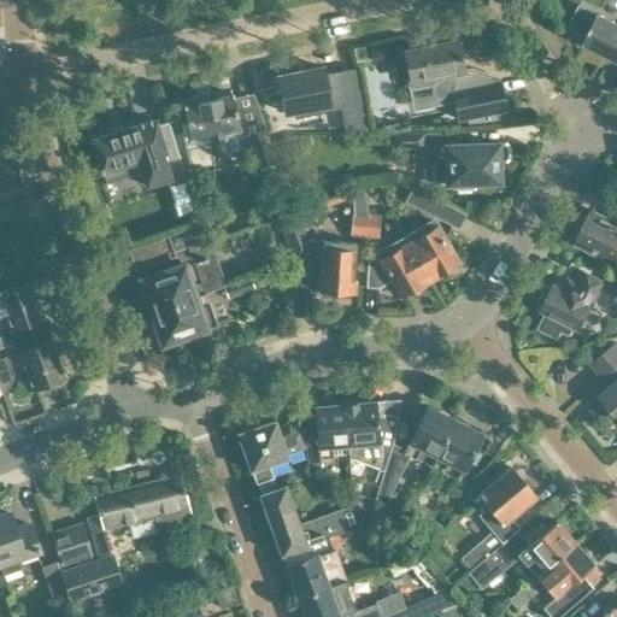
[(580,4),(568,28),(587,37),(583,43),(616,59),(616,23),(599,13),(580,4)]
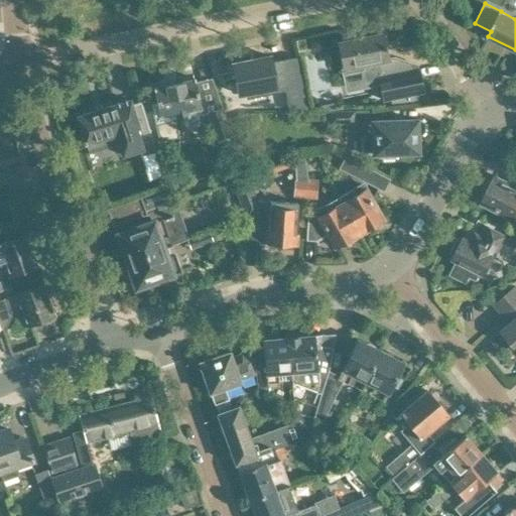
[(338,43),(342,62),(344,74),(362,71),(365,84),(379,81),(383,100),(423,92),(418,70),(411,72),(409,61),(394,57),(388,58),(383,34),(338,43)]
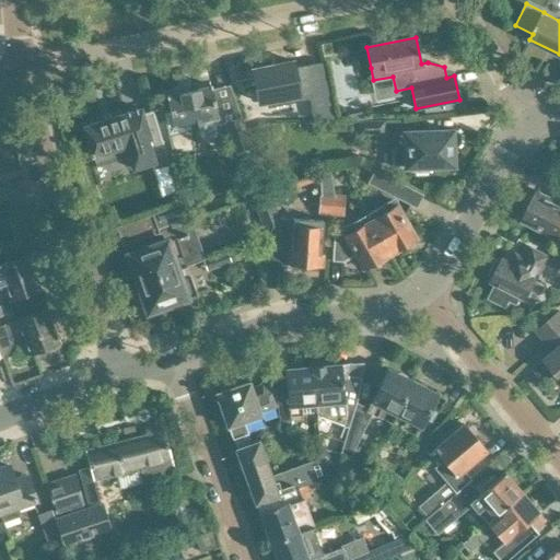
[(293,61),(251,69),(257,102),(298,94),(299,101),(311,98),(315,121),(334,121),(328,94),(324,67),(295,72),(293,61)]
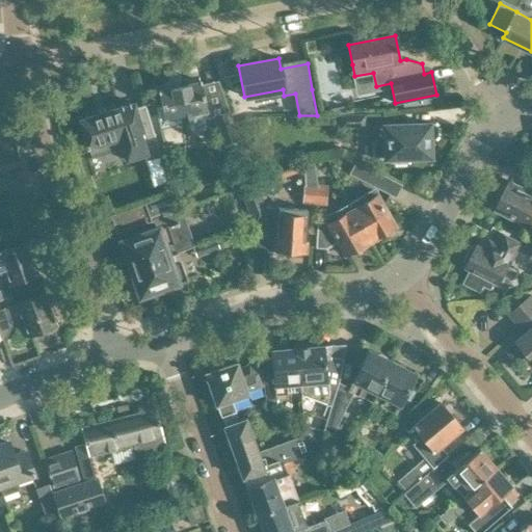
[(158,91),(162,106),(156,107),(155,107),(164,145),(184,141),(180,123),(207,116),(205,111),(207,111),(201,82),(158,91)]
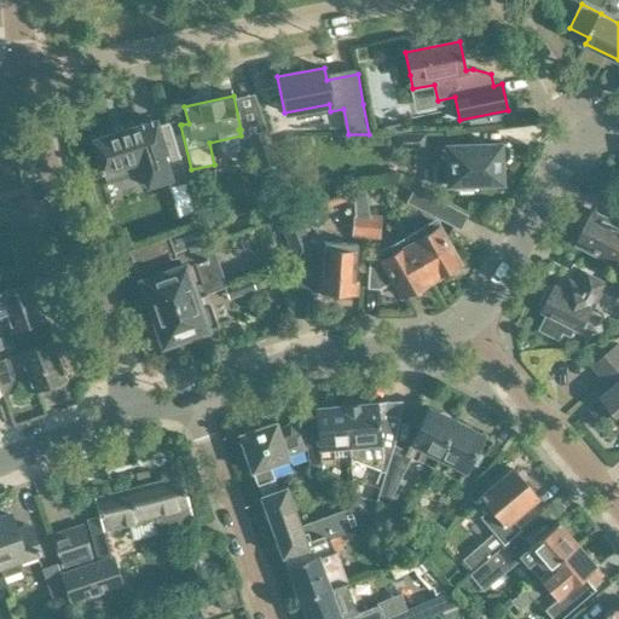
[(106,184),(146,171),(151,184),(171,178),(183,214),(198,209),(168,121),(157,125),(155,120),(92,140),(102,168),(99,169),(100,173),(103,173),(106,184)]
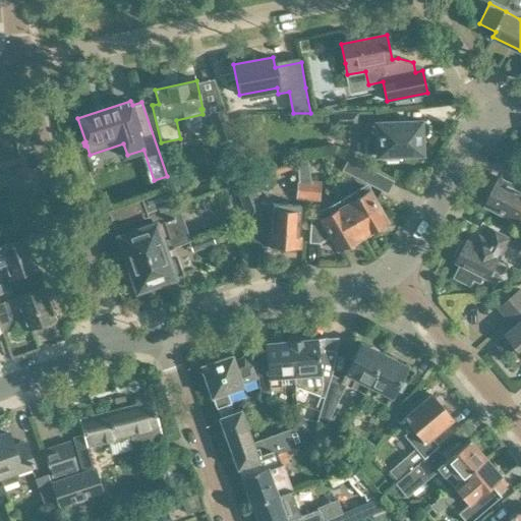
[(336,105),(325,107),(326,113),(331,113),(334,113),(338,113),(336,105)]
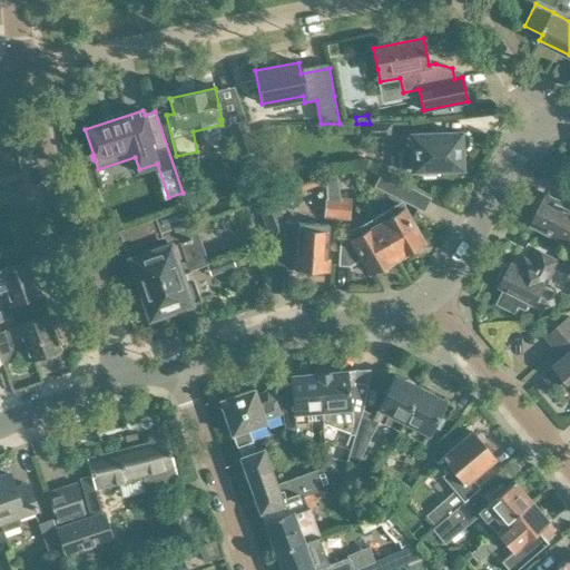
[(228,124),(239,155),(254,150),(244,119),(228,124)]
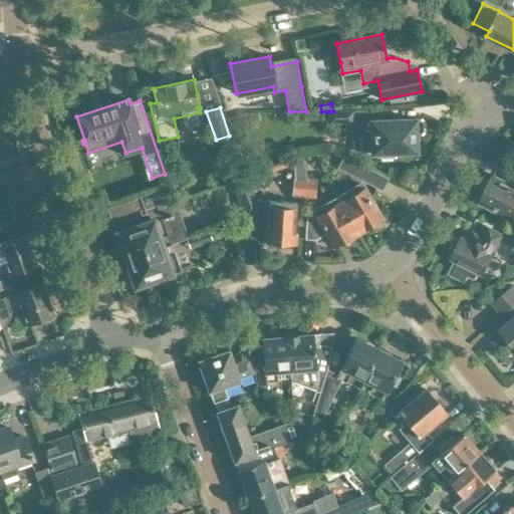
[(329,111),(326,111),(327,123),(335,123),(353,122),(352,110),(336,110),(335,110),(333,111),(329,111)]
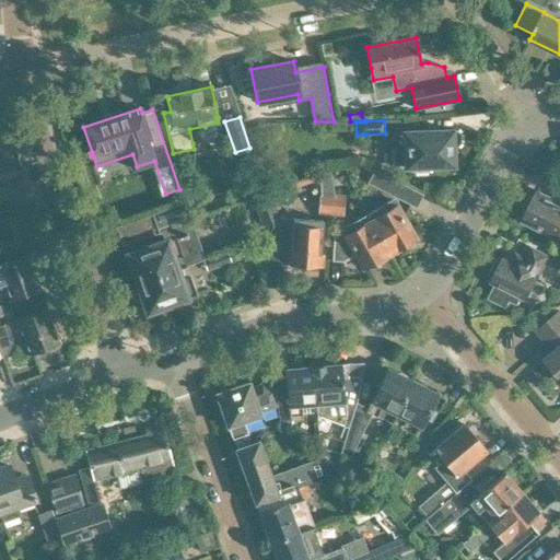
[(459,135),(456,131),(391,133),(393,168),(412,167),(412,170),(415,173),(428,172),(430,168),(430,166),(453,165),(452,146),(457,146),(459,142),(459,135)]
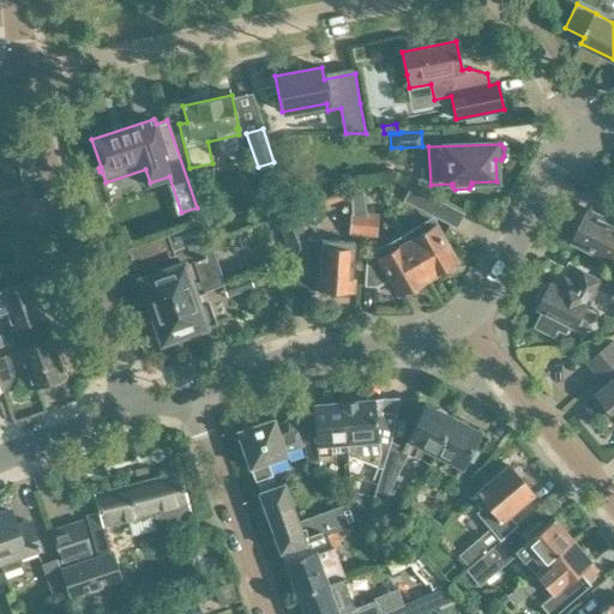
[(362,188),(349,193),(350,214),(365,215),(366,215),(362,188)]
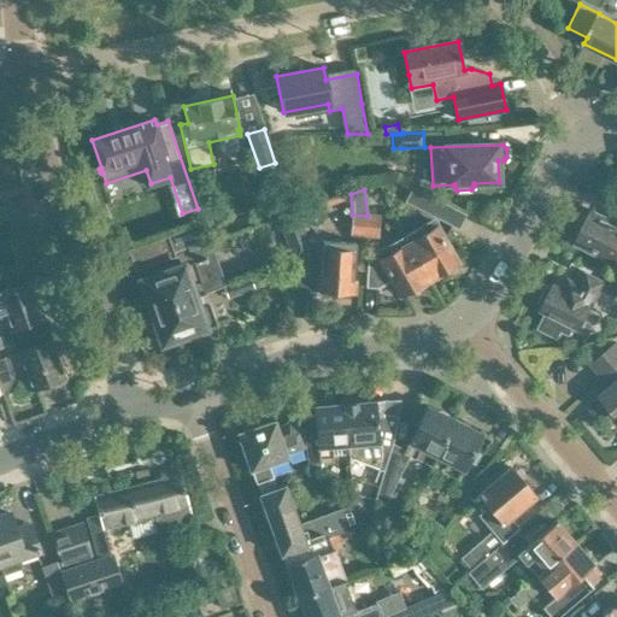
[(424,192),(417,207),(458,228),(465,212),(424,192)]
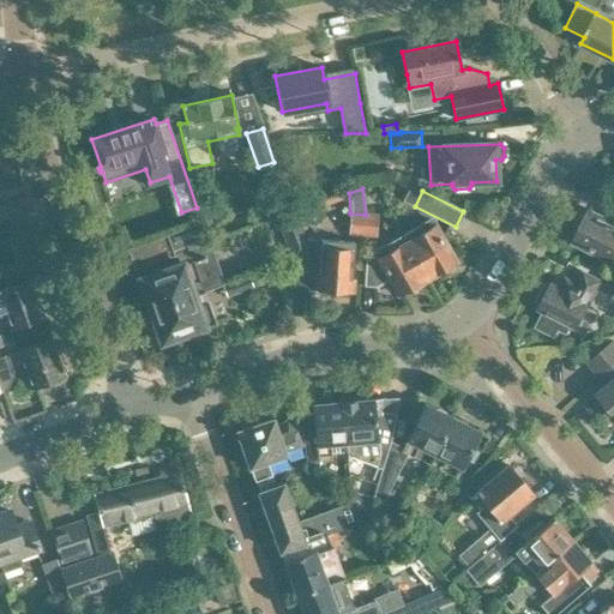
[(0,228),(11,226),(5,208),(0,209),(0,228)]
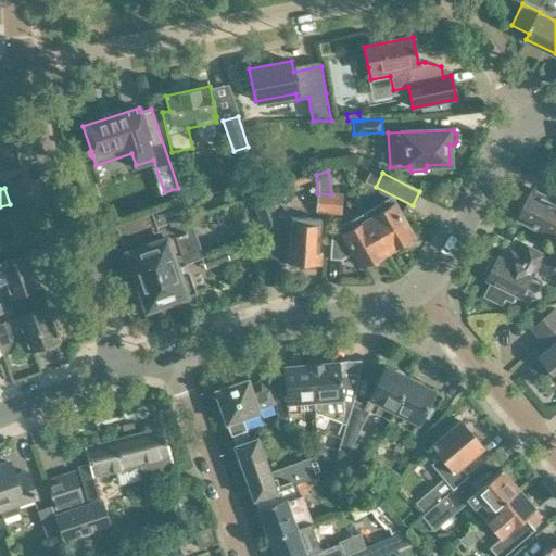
[(555,191),(552,201),(533,191),(527,204),(523,203),(518,214),(520,215),(519,218),(555,236),(555,191)]
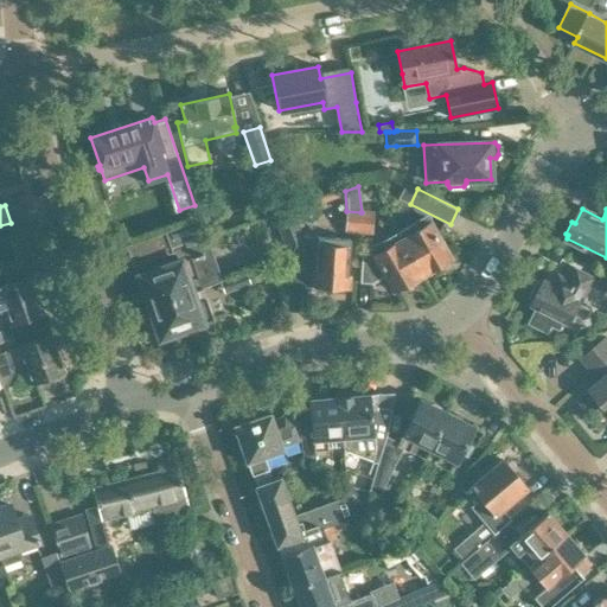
[(346,211),(344,231),(358,232),(360,212),(346,211)]
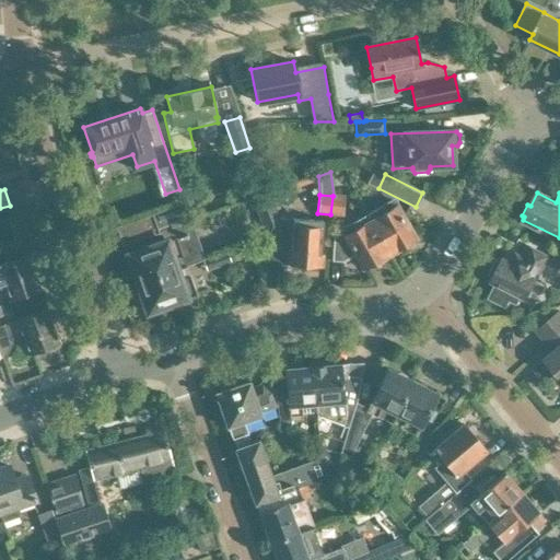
[(392,198),(366,212),(391,256),(404,248),(401,246),(415,238),(392,198)]
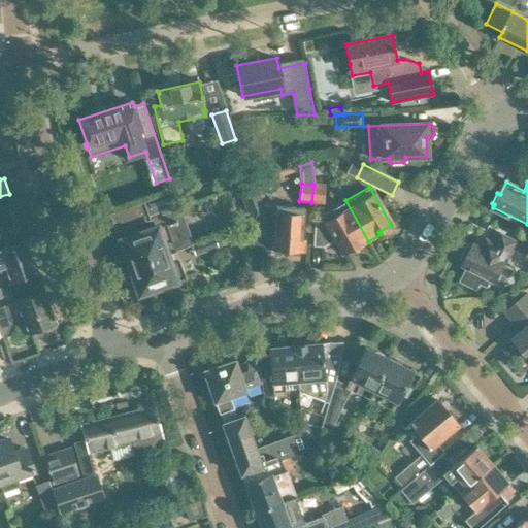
[(174,191),(108,213),(116,232),(180,209),(174,191)]
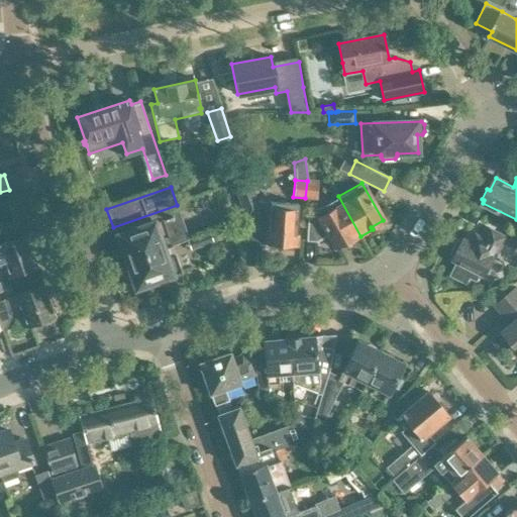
[(254,196),(239,202),(240,203),(246,219),(247,218),(256,216),(256,214),(257,201),(254,196)]
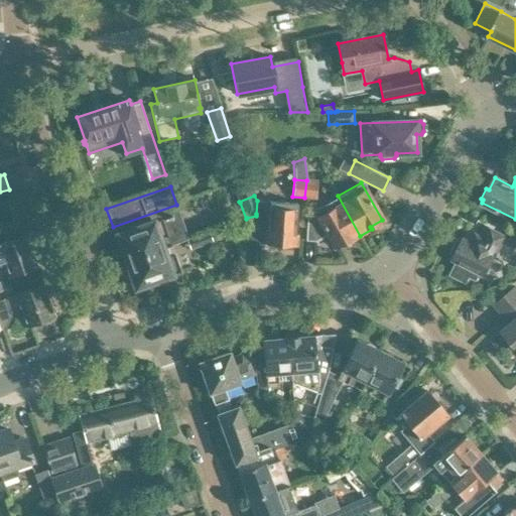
[(306,220),(306,241),(314,241),(328,233),(336,247),(347,240),(349,243),(360,236),(338,196),(313,210),(316,214),(306,220)]
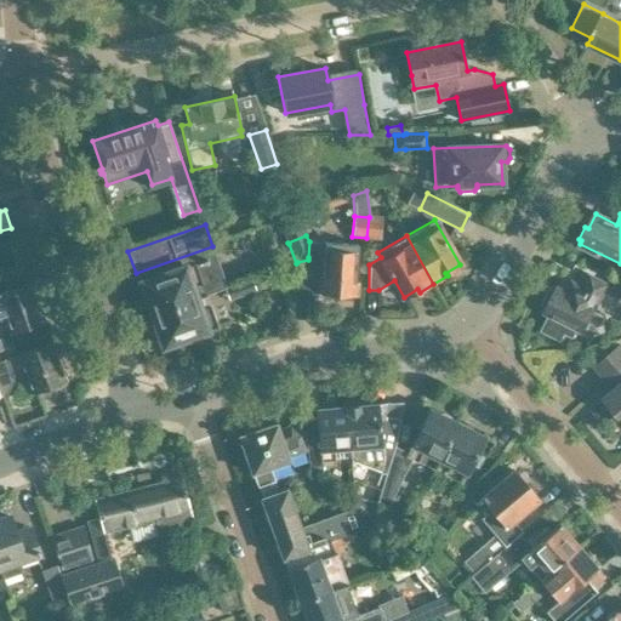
[(358,244),(309,241),(308,260),(309,260),(307,291),(325,292),(324,297),(341,298),(341,296),(353,297),(353,295),(354,295),(358,244)]
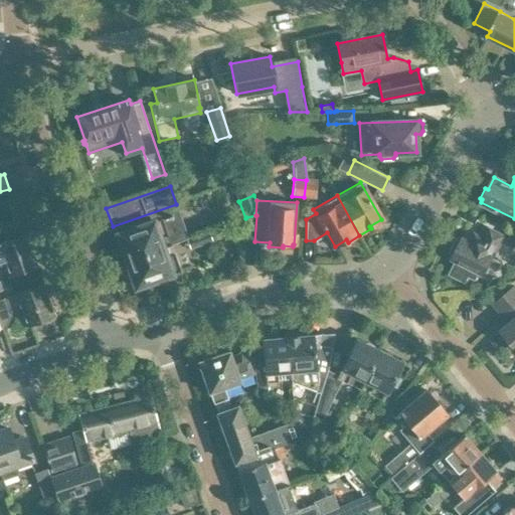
[(255,215),(246,217),(244,240),(254,241),(256,215),(255,215)]
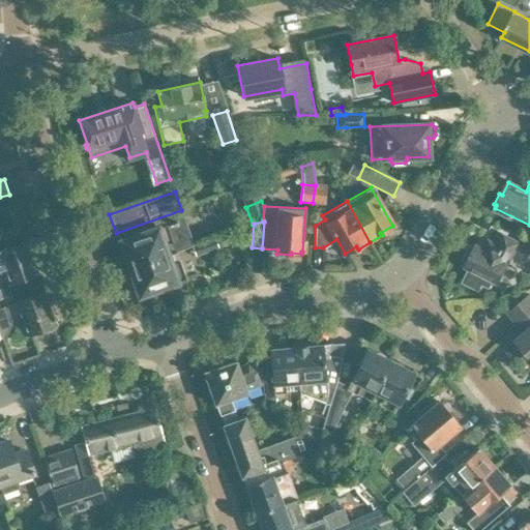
[(140,233),(120,240),(129,268),(170,254),(176,252),(167,224),(156,228),(140,233)]
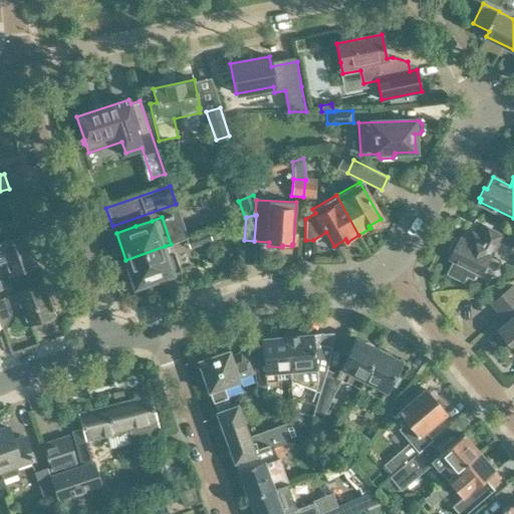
[(189,246),(213,241),(210,228),(186,233),(189,246)]
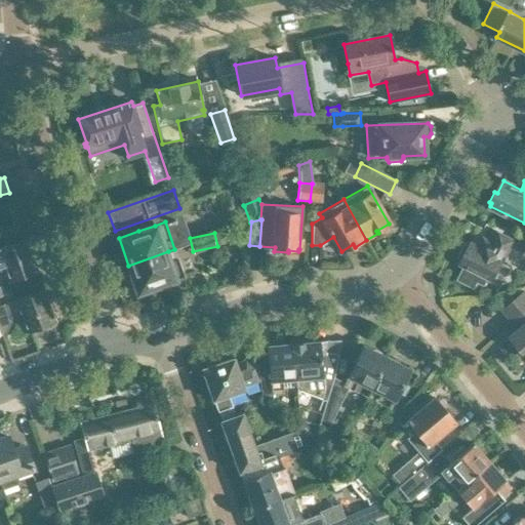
[(499,233),(494,243),(484,238),(480,248),(471,244),(469,247),(467,246),(460,257),(463,259),(461,263),(467,266),(459,280),(474,286),(477,281),(484,284),(488,276),(502,283),(511,266),(502,261),(514,240),(499,233)]
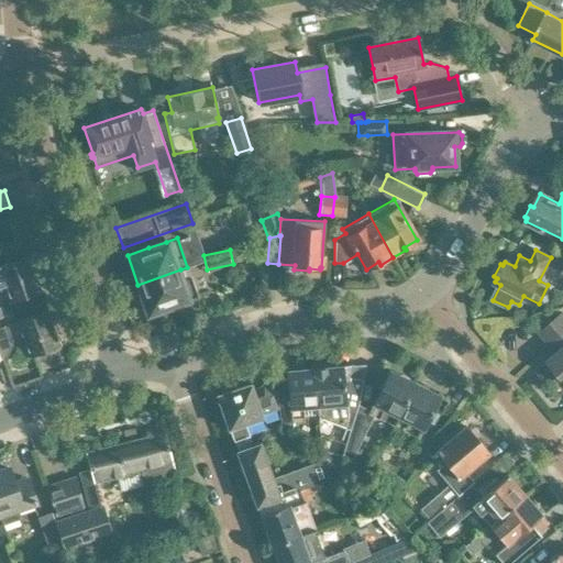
[(0,286),(4,285),(11,300),(39,291),(26,257),(0,266),(0,286)]
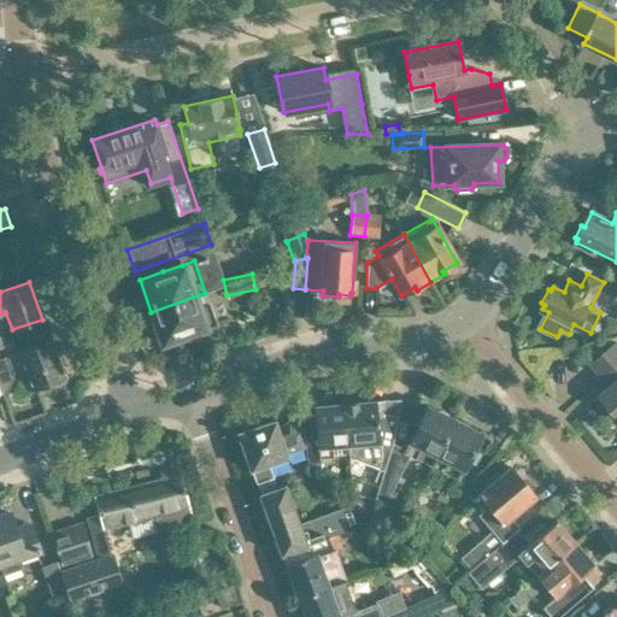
[(198,295),(151,312),(163,344),(217,324),(210,304),(205,293),(198,295)]
